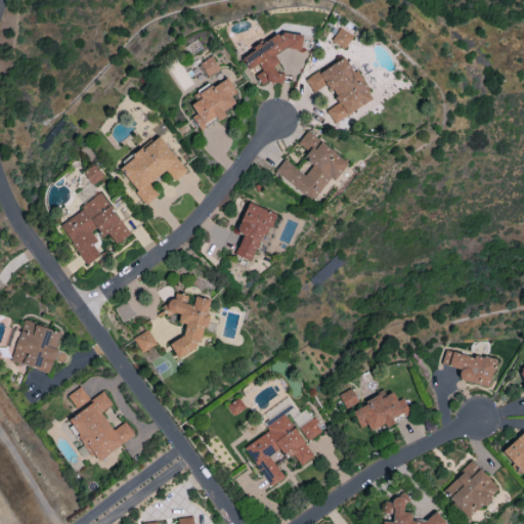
[(352,36),(339,28),(331,40),(343,49),(352,36)]
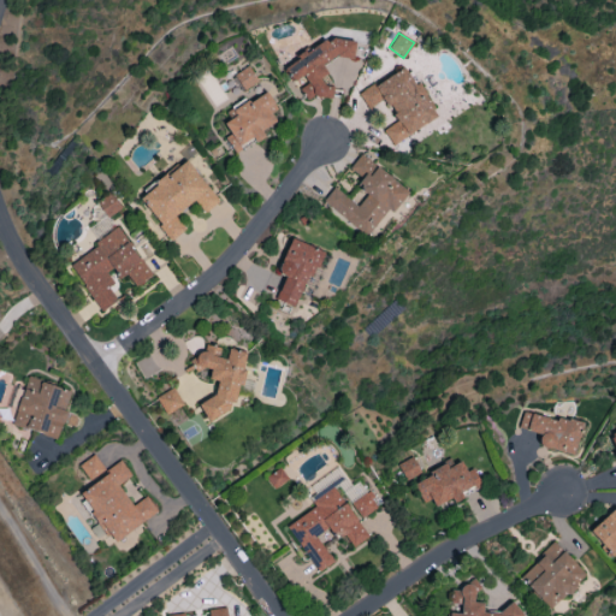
[(354,43),(312,37),(309,54),(297,52),(295,67),(290,67),(289,77),(304,80),(303,95),(331,99),(333,87),(321,84),(323,76),(324,76),(326,57),(351,60),(354,43)]
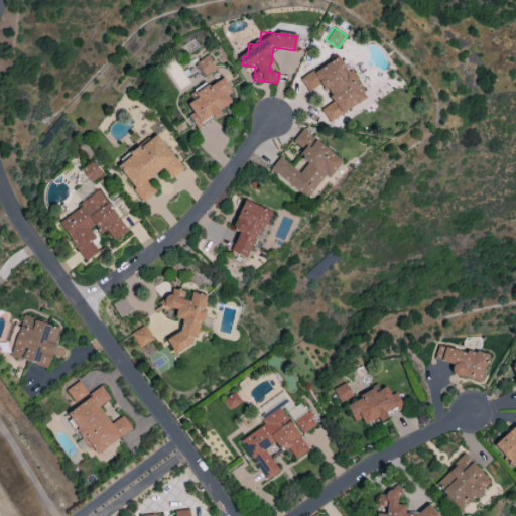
[(196,62),(204,76),(216,68),(208,54),(196,62)]
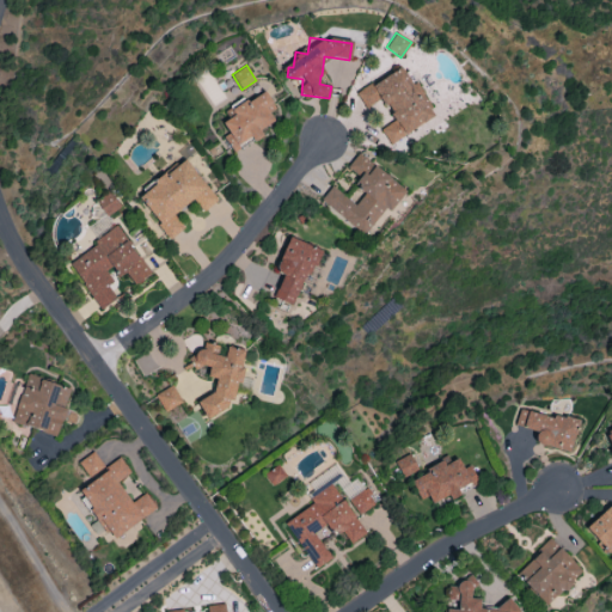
[(380,129),(390,144),(434,116),(402,65),(355,93),(365,108),(380,98),(395,121),(380,129)]
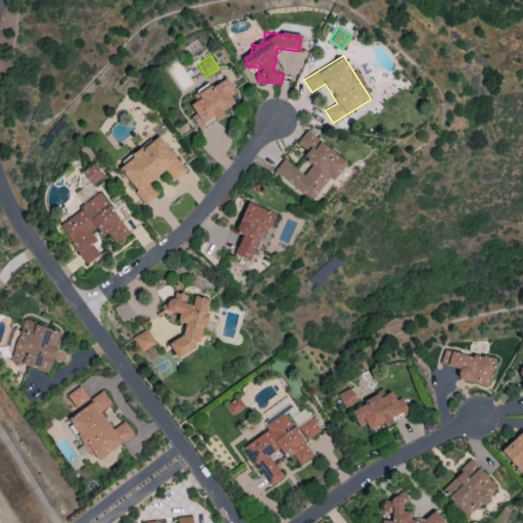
[(189,104),(195,114),(191,116),(198,129),(215,120),(216,121),(224,115),(222,110),(234,103),(230,96),(235,93),(226,77),(197,93),(200,98),(189,104)]
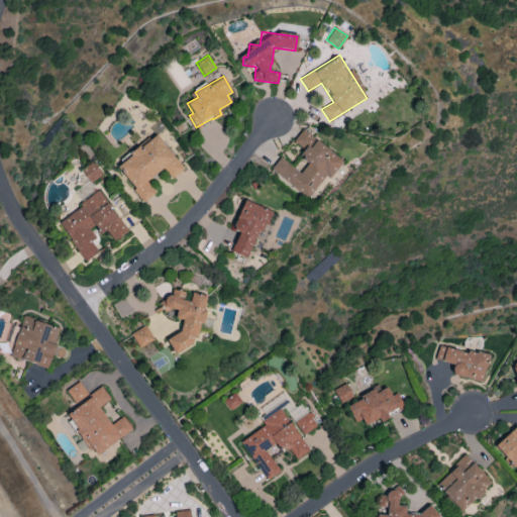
[(270,170),(307,198),(324,175),(329,179),(343,161),(302,129),(293,141),(304,149),(299,156),(308,162),(300,173),(280,157),(270,170)]
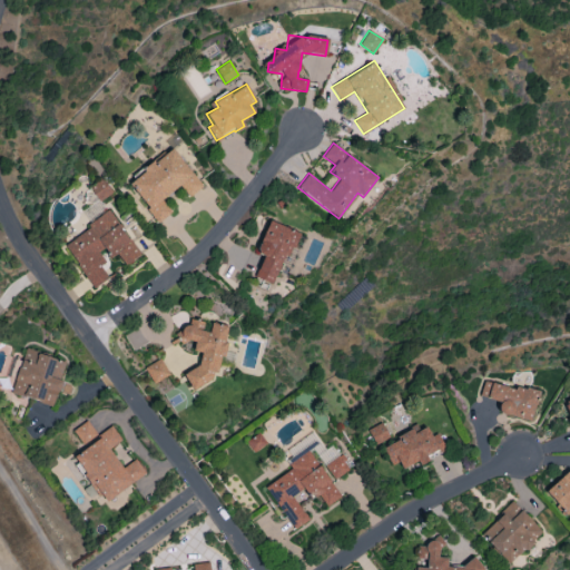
[(179,185),(188,196),(202,187),(173,148),(128,182),(158,222),(172,213),(161,199),(179,185)]
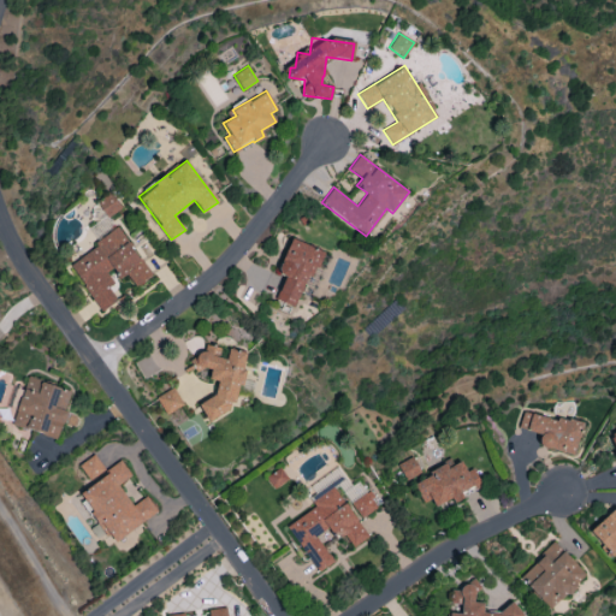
[(67,261),(99,312),(116,301),(107,286),(113,283),(107,272),(113,268),(119,278),(126,273),(135,286),(149,277),(120,229),(67,261)]
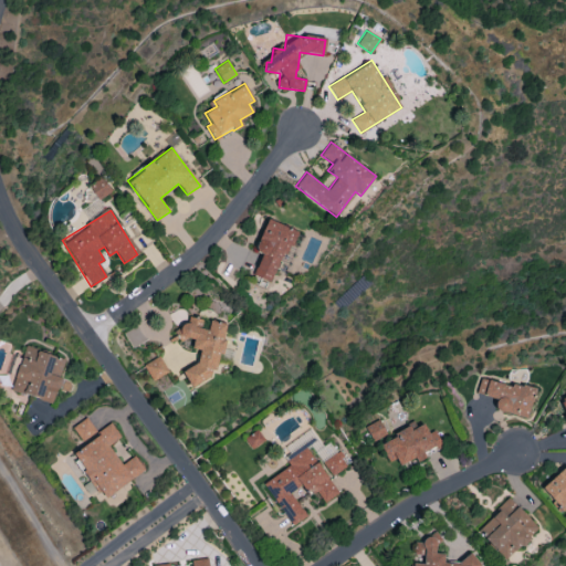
[(253,250),(261,253),(252,275),(272,283),(294,230),(266,219),(253,250)]
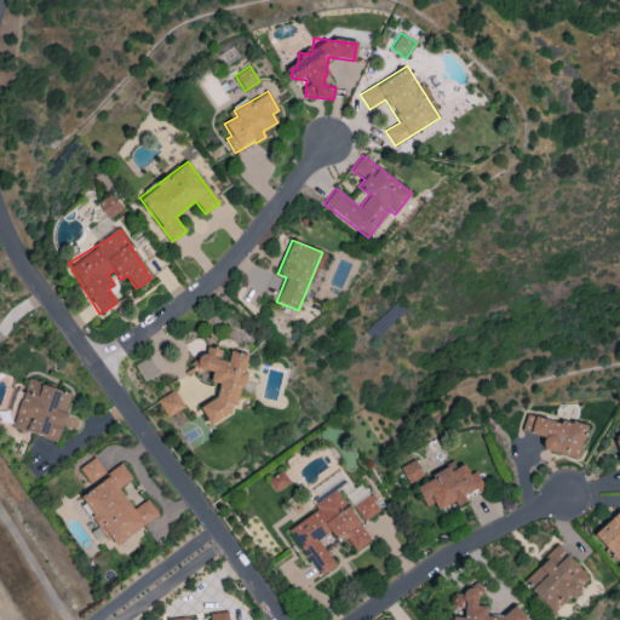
[(247,354),(201,345),(197,369),(211,372),(210,382),(218,383),(213,403),(206,402),(204,415),(231,420),(237,386),(244,388),(247,373),(244,372),(247,354)]
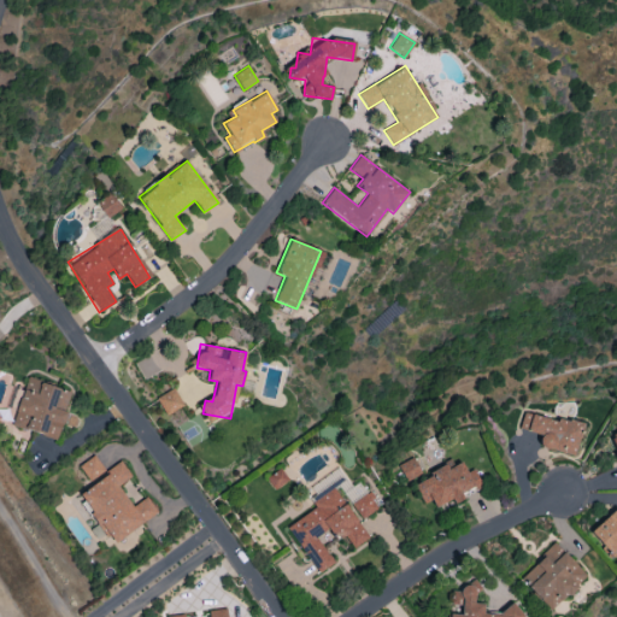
[(58,439),(65,411),(64,411),(70,391),(27,377),(24,385),(13,381),(6,407),(16,410),(12,425),(58,439)]
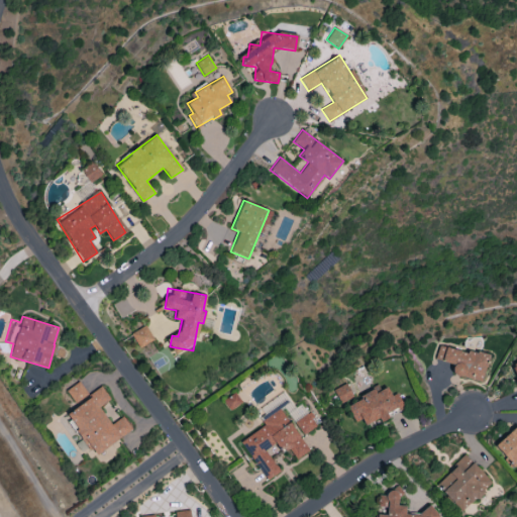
[(152,340),(146,325),(131,332),(137,347),(152,340)]
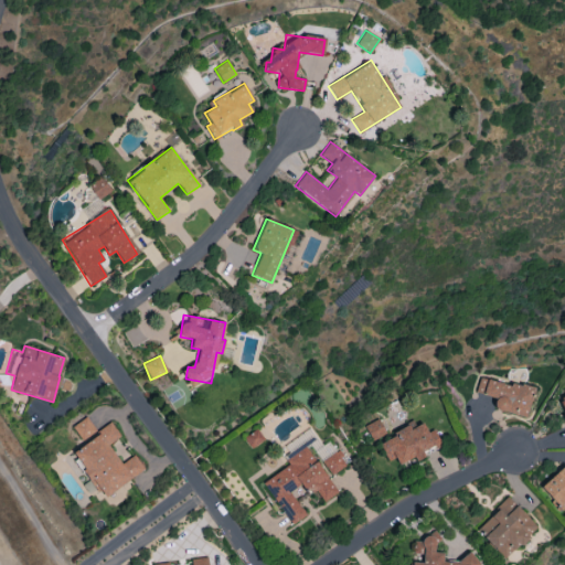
[(479,375),(475,393),(496,398),(492,408),(525,417),(533,390),(479,375)]
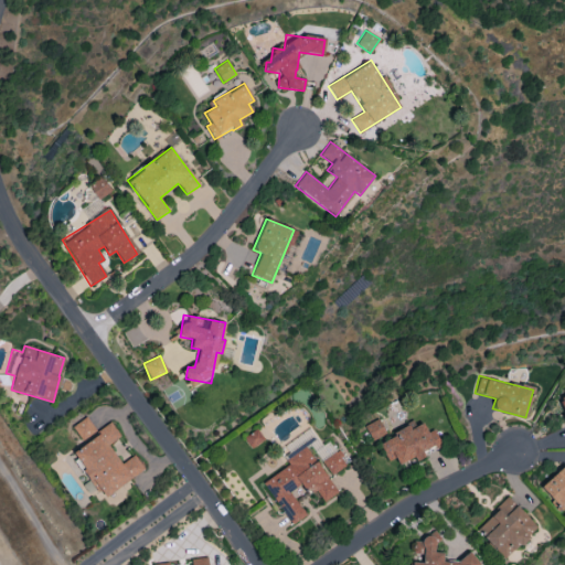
[(145,470),(135,455),(120,464),(108,445),(120,437),(110,422),(96,432),(86,416),(72,426),(84,445),(72,452),(103,498),(145,470)]
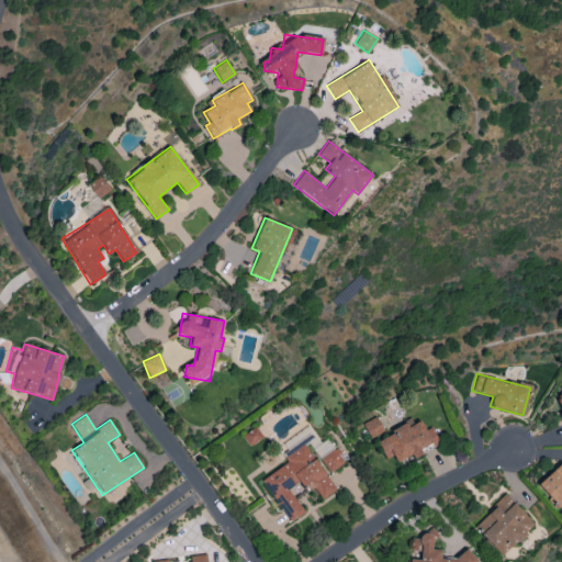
[(368,437),(383,431),(377,416),(362,423),(368,437)]
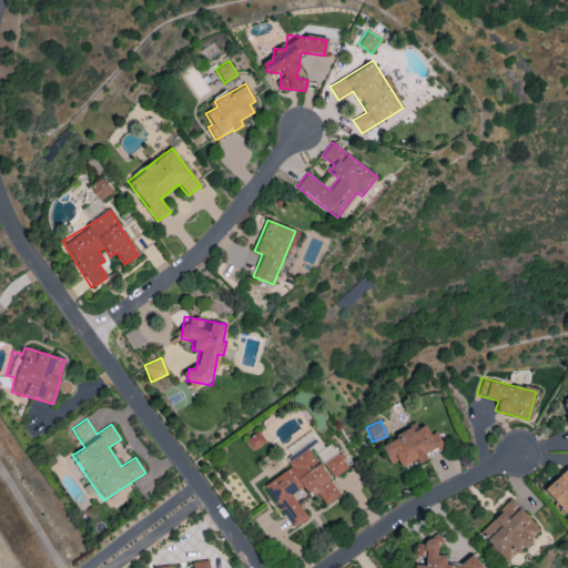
[(401,467),(415,459),(417,464),(426,458),(425,456),(444,447),(435,430),(429,434),(424,425),(412,430),(411,428),(379,444),(389,464),(397,460),(401,467)]
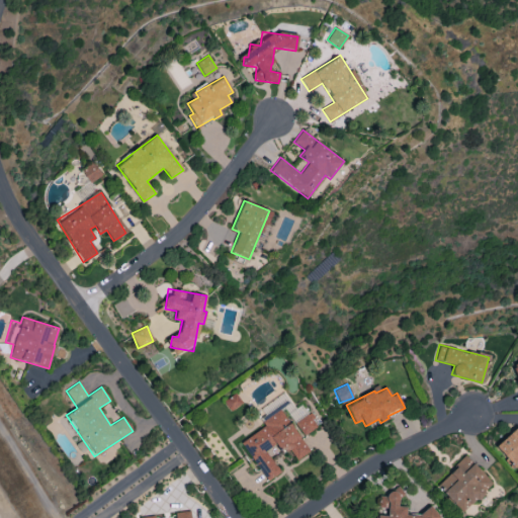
[(230,412),(242,404),(235,394),(223,402),(230,412)]
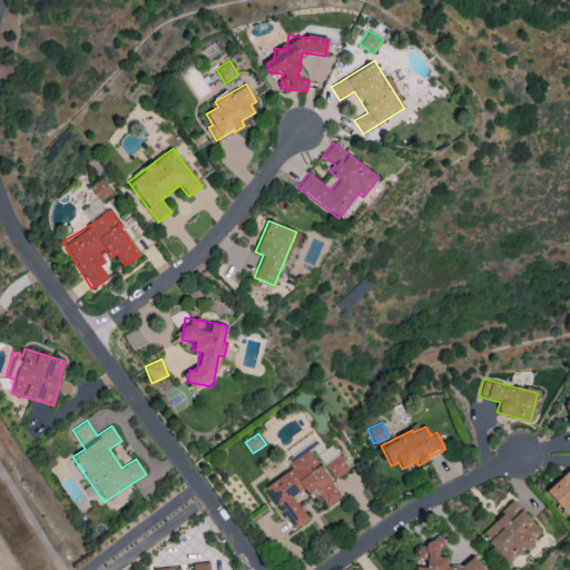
[(340,497),(308,450),(288,463),(292,469),(264,487),(293,530),(308,520),(293,495),(305,488),(312,498),(317,493),(326,507),(340,497)]
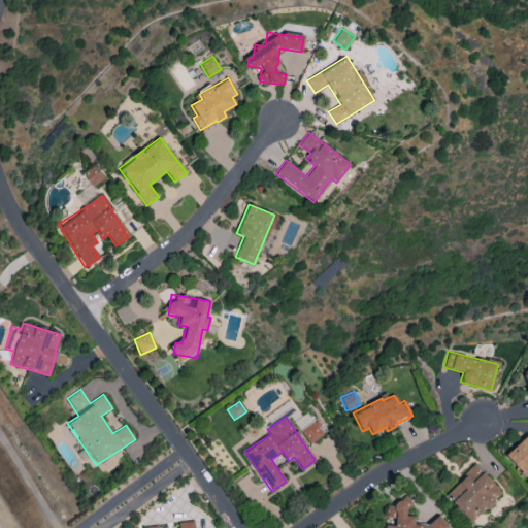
[(308,444),(323,435),(316,421),(300,429),(308,444)]
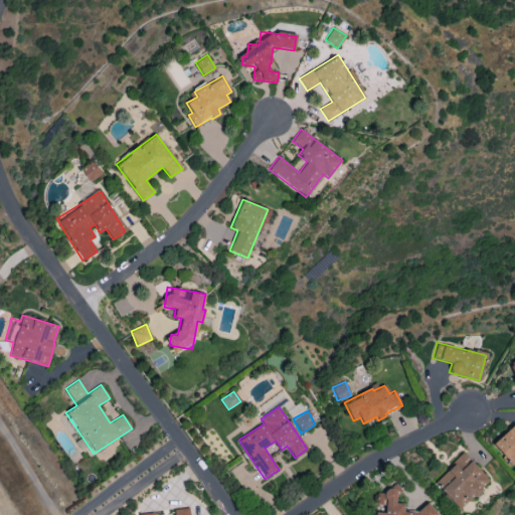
[(491,445),(509,464),(514,458),(514,423),(491,445)]
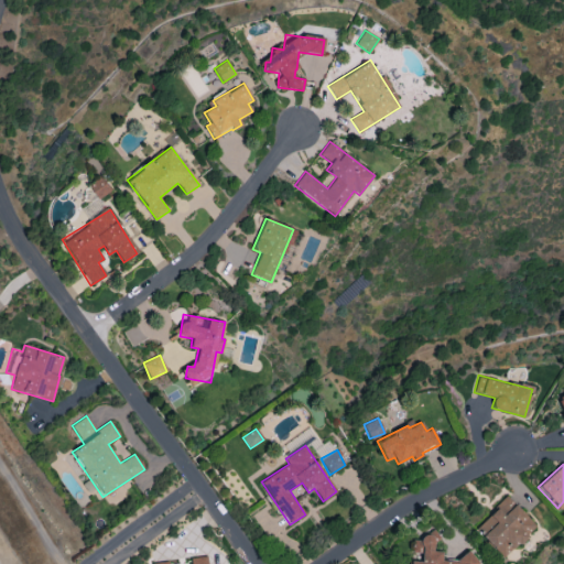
[(475,528),(502,559),(537,527),(508,497),(475,528)]
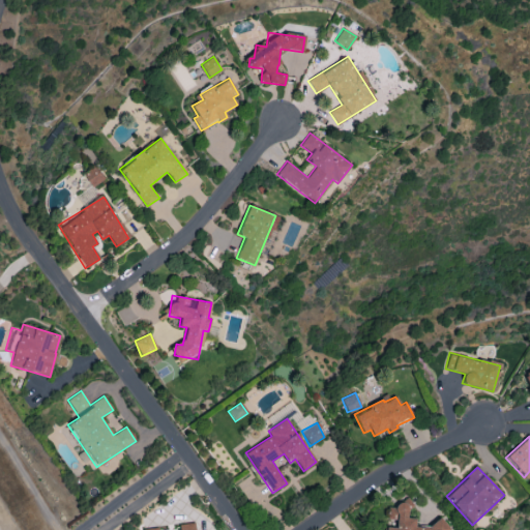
[(385,529),(449,529),(440,518),(425,527),(414,526),(415,519),(407,518),(408,509),(413,505),(408,497),(392,507),(386,507),(385,519),(396,520),(395,528),(386,527),(385,529)]
